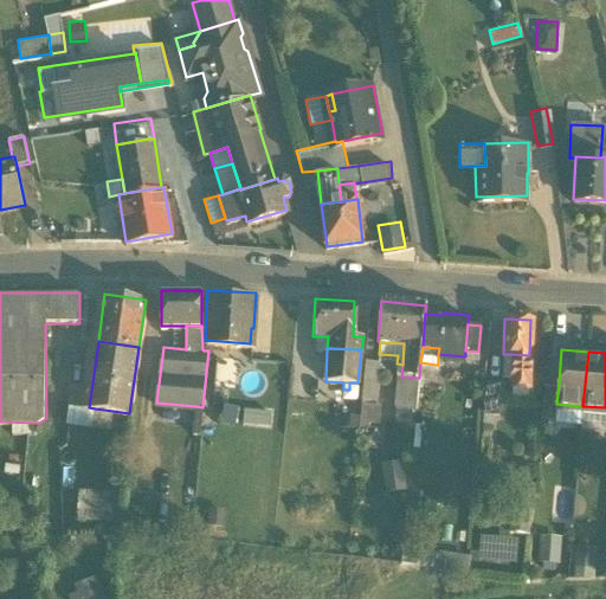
[(502,371),(511,371),(513,354),(503,354),(502,371)]
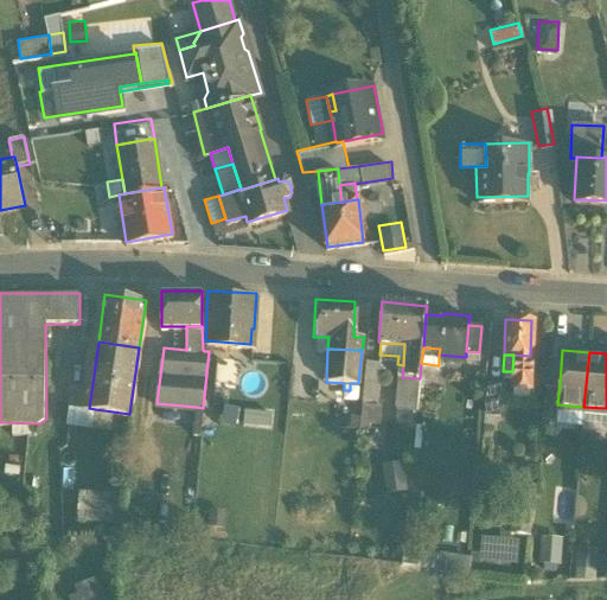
[(530,356),(513,355),(512,371),(512,385),(529,387),(530,356)]
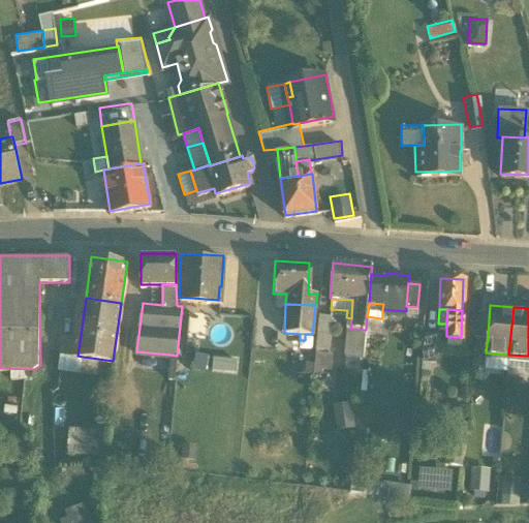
[(314,366),(332,368),(333,355),(328,355),(331,312),(319,311),(315,352),(314,366)]
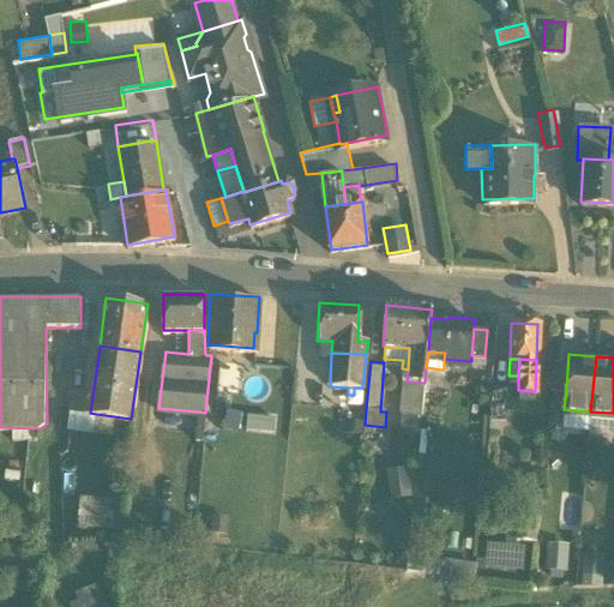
[(440,383),(441,370),(426,367),(425,382),(440,383)]
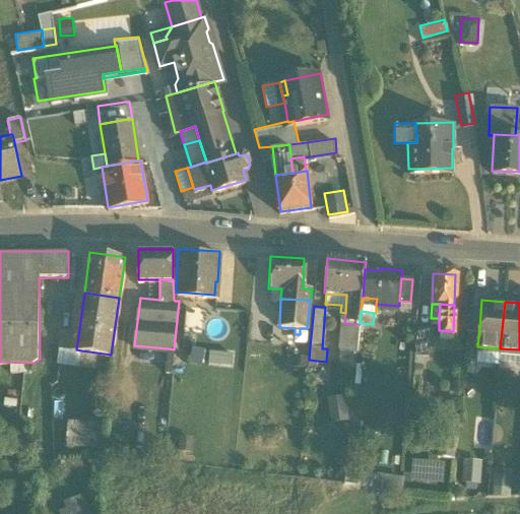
[(340,348),(358,350),(360,324),(344,323),(343,334),(341,334),(340,348)]
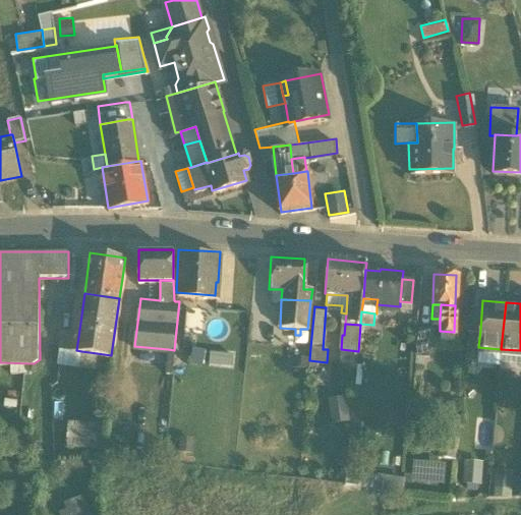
[(415,351),(429,353),(431,325),(417,324),(415,351)]
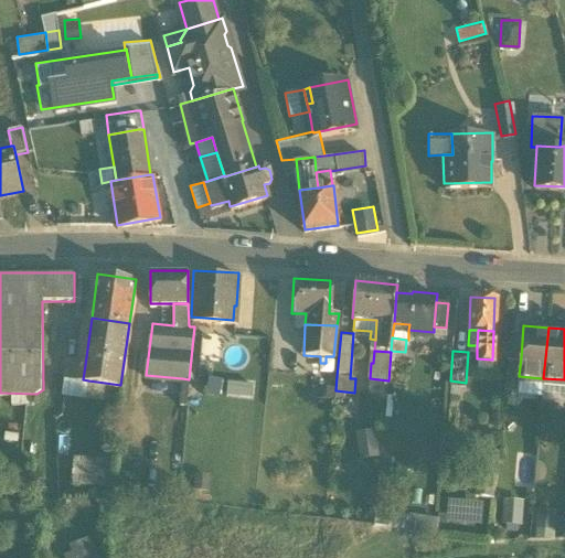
[(504,387),(518,388),(519,376),(521,357),(508,356),(504,387)]
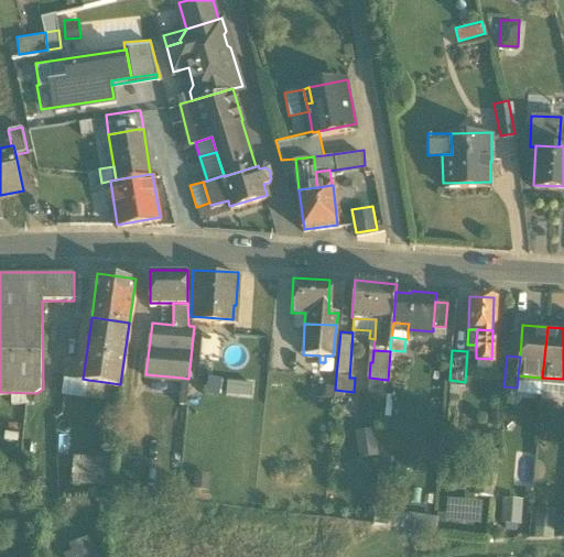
[(491,374),(491,359),(476,358),(475,373),(491,374)]
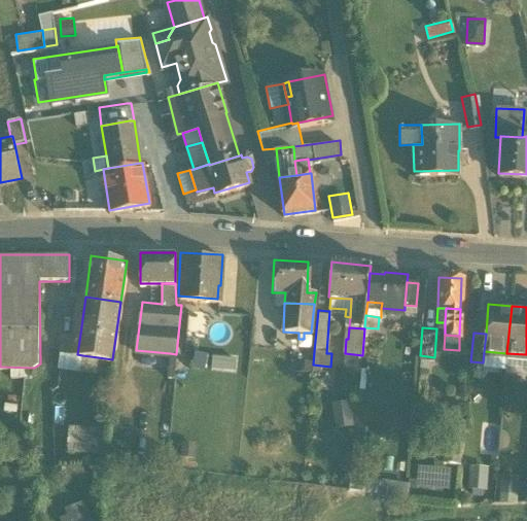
[(62,352),(77,354),(79,341),(64,339),(62,352)]
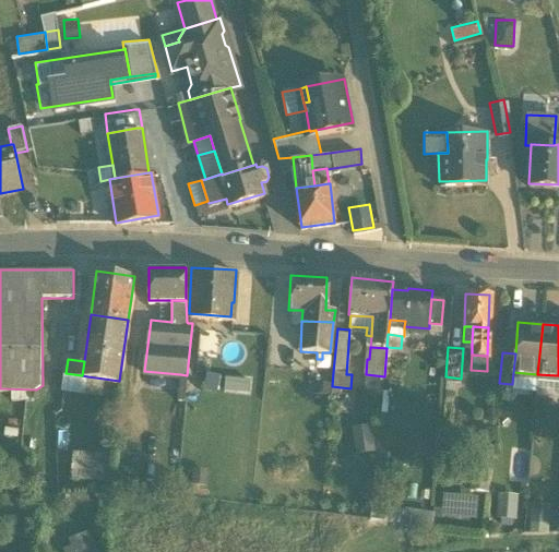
[(204,384),(218,386),(221,373),(207,371),(204,384)]
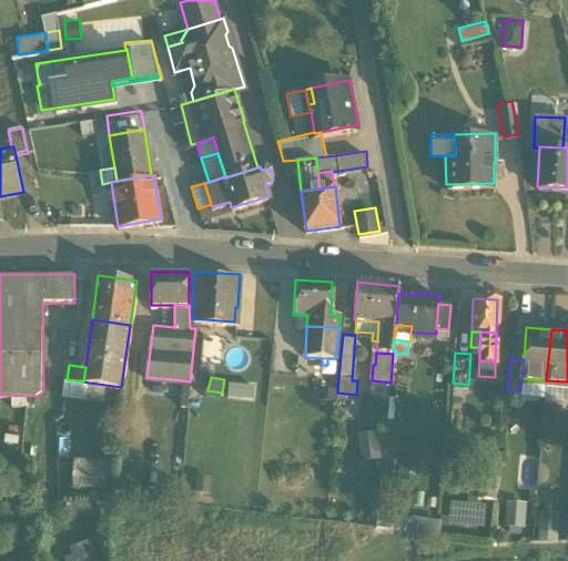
[(521,378),(520,390),(520,393),(545,395),(546,380),(521,378)]
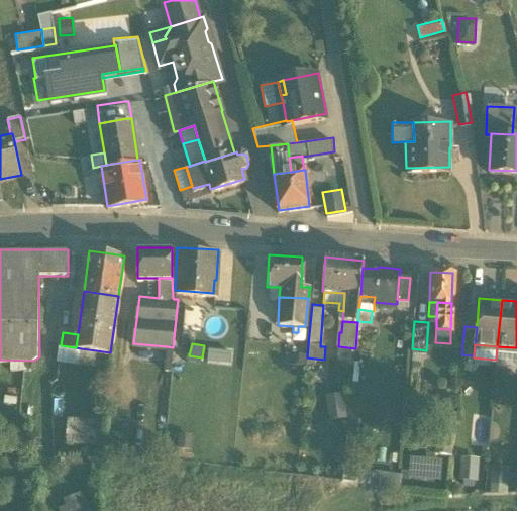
[(59,358),(80,361),(81,348),(76,347),(61,345),(59,358)]
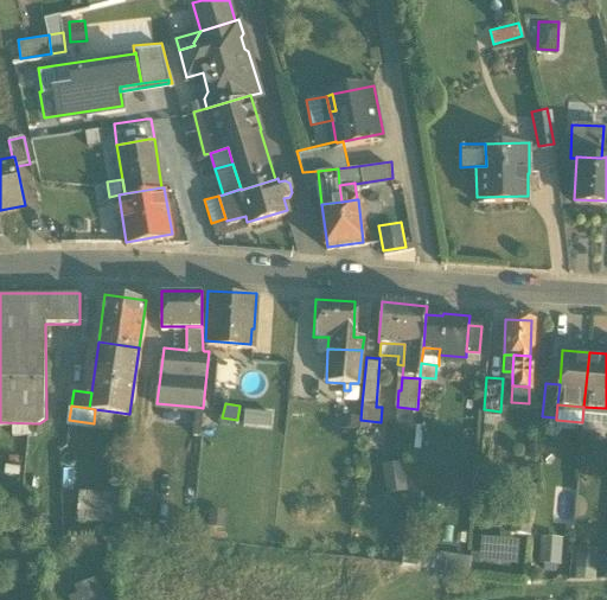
[(272,409),(246,407),(244,421),(270,423),(272,409)]
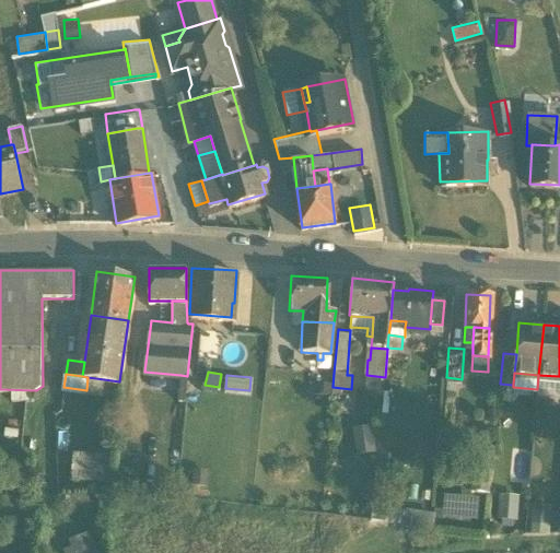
[(559,393),(559,376),(538,375),(537,389),(537,392),(559,393)]
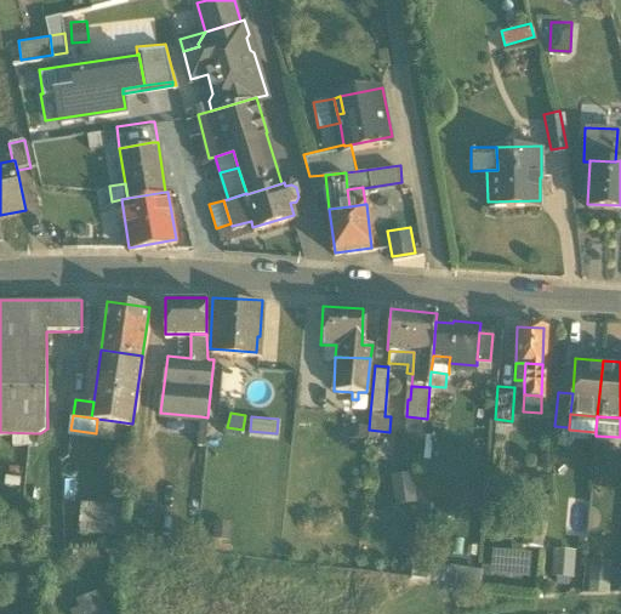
[(97,419),(96,433),(113,436),(115,421),(97,419)]
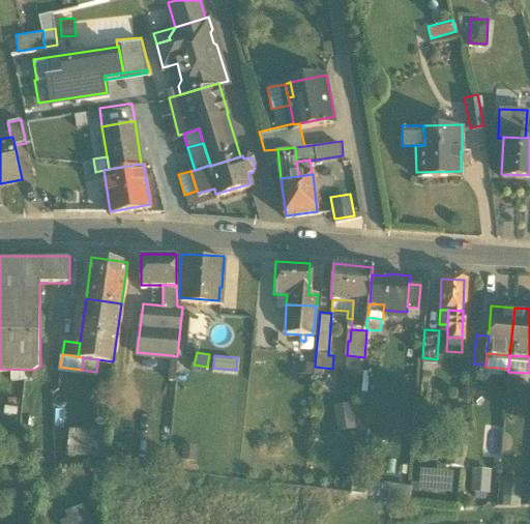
[(355,425),(352,400),(333,402),(336,428),(355,425)]
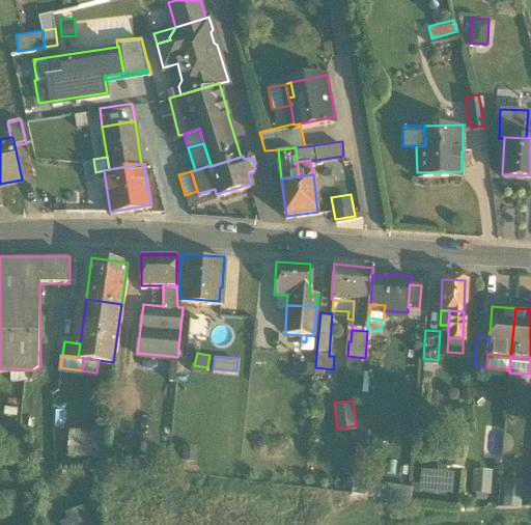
[(68,452),(103,454),(104,432),(70,430),(68,452)]
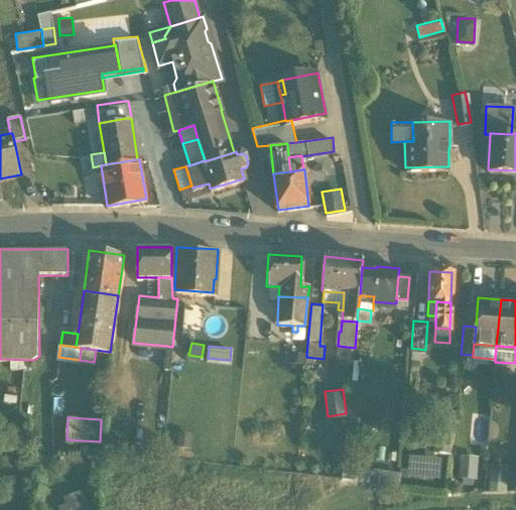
[(191,431),(178,430),(176,444),(190,447),(191,431)]
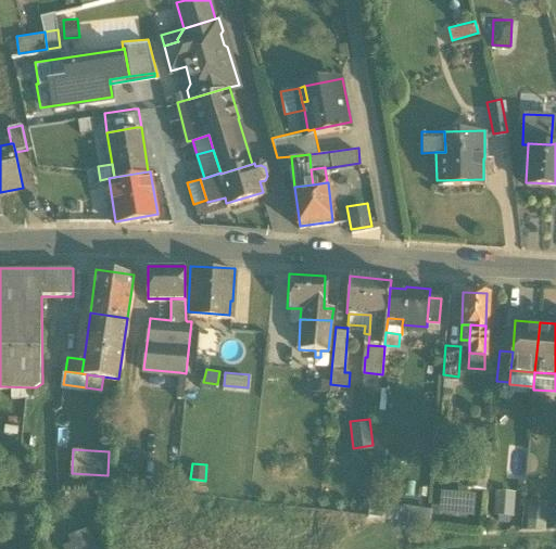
[(470,483),(485,484),(488,471),(471,470),(470,483)]
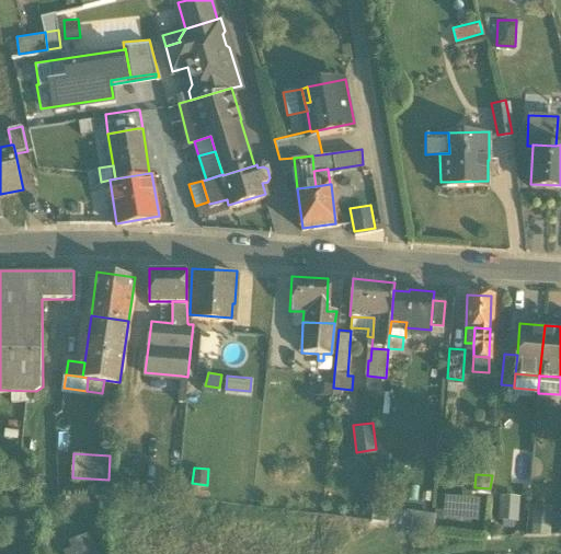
[(519,493),(500,492),(499,516),(518,517),(519,493)]
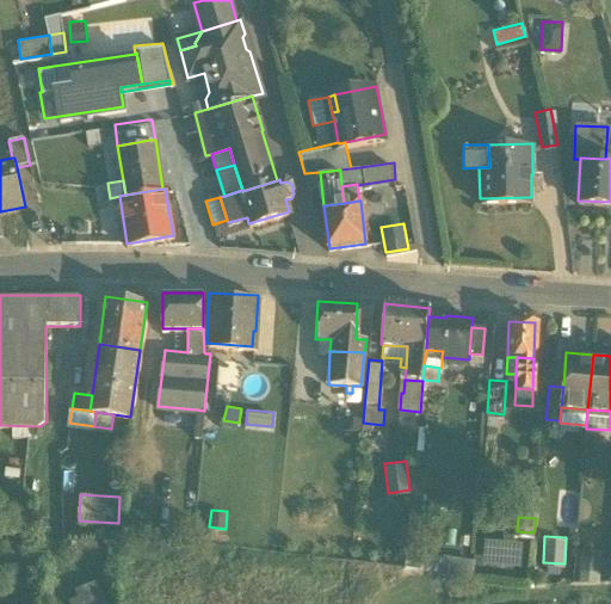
[(78,537),(78,550),(97,550),(97,537),(78,537)]
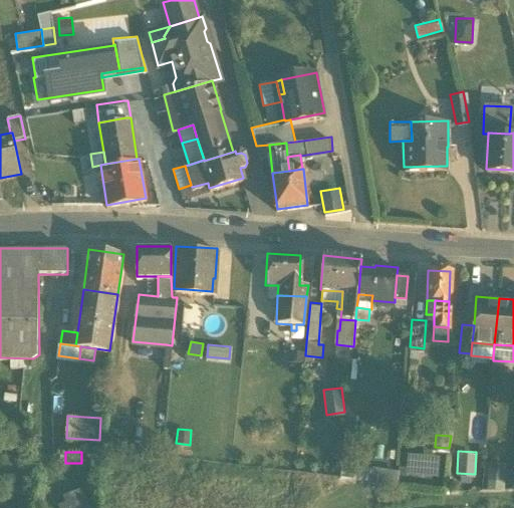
[(440,455),(407,452),(406,472),(438,474),(440,455)]
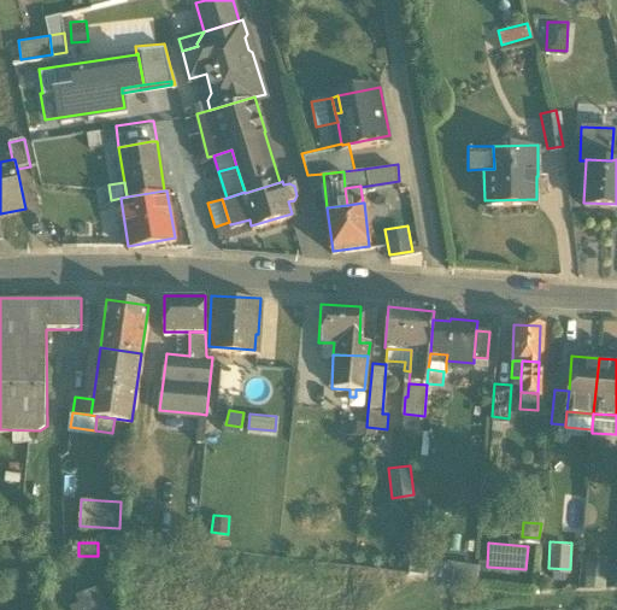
[(609,555),(586,553),(585,585),(605,585),(609,555)]
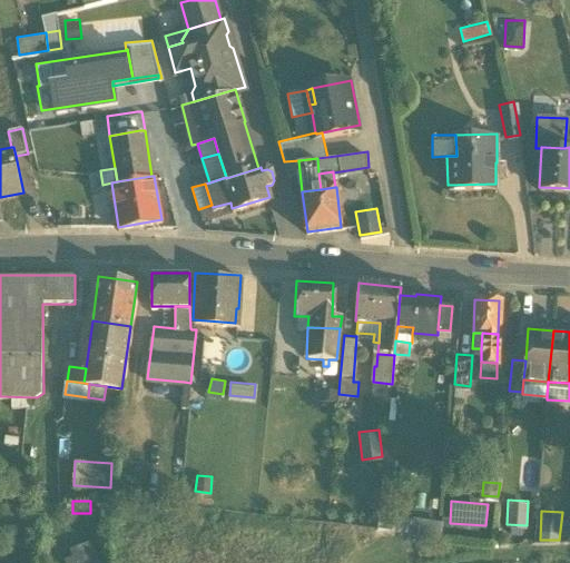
[(442,519),(413,515),(412,531),(440,534),(442,519)]
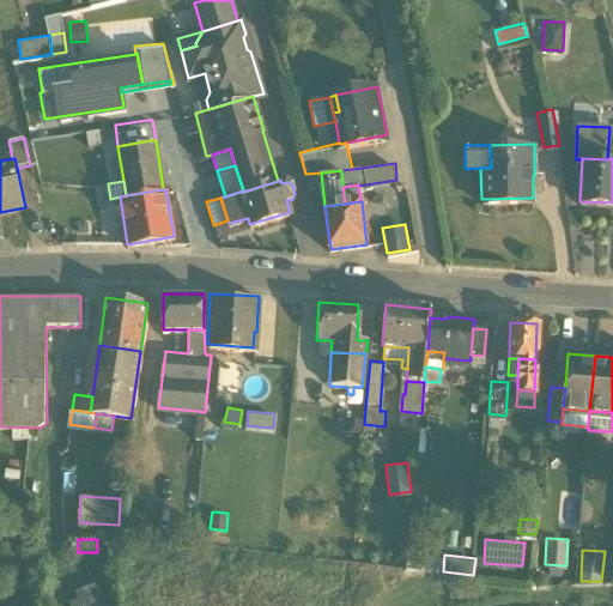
[(98,577),(74,587),(78,595),(70,599),(71,605),(103,605),(109,604),(98,577)]
